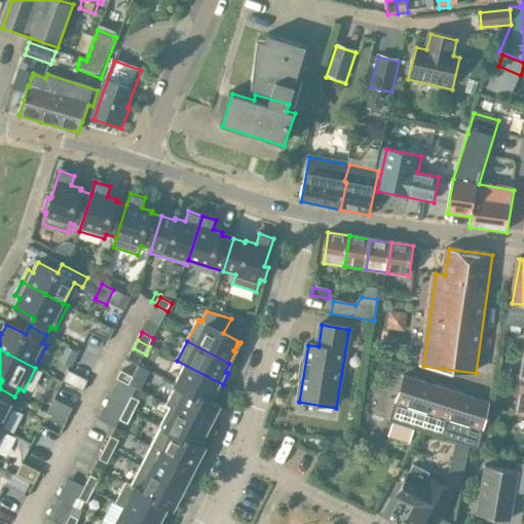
[(217,395),(223,384),(177,361),(186,366),(175,385),(177,386),(185,390),(186,389),(208,401),(210,401),(214,393),(217,395)]
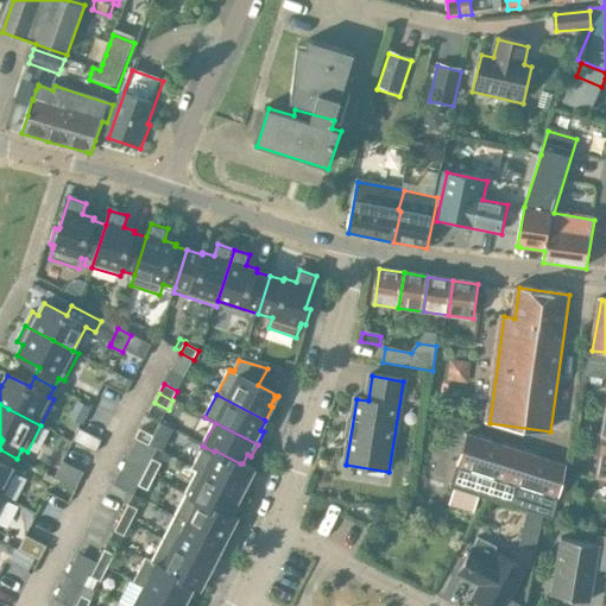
[(80,430),(74,442),(96,454),(102,442),(80,430)]
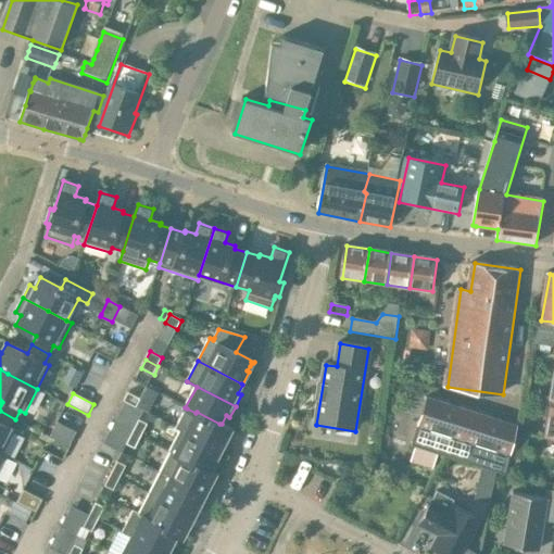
[(141,400),(128,393),(124,401),(137,407),(141,400)]
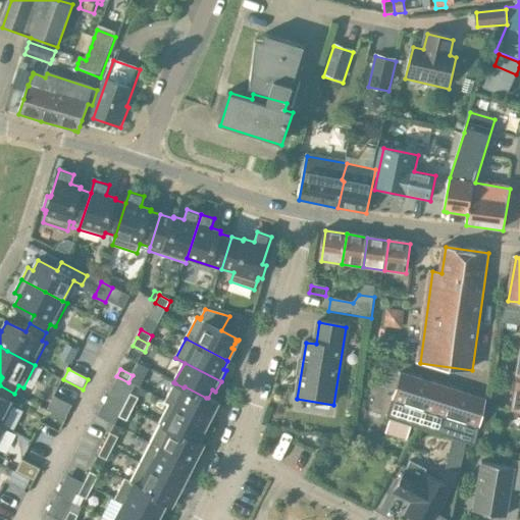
[(519,373),(513,372),(510,390),(517,392),(514,410),(519,411),(519,373)]
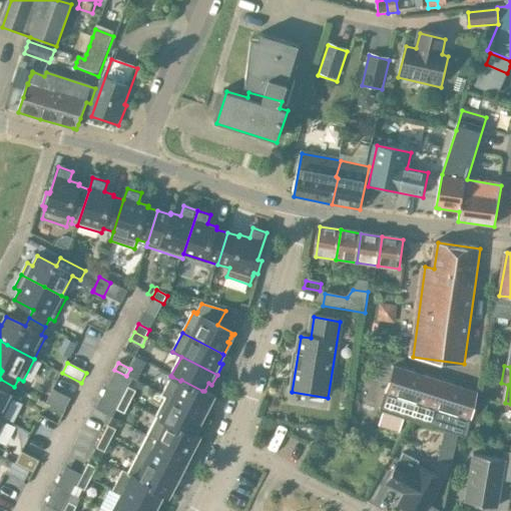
[(394,367),(380,412),(384,413),(404,419),(467,439),(471,423),(477,398),(478,392),(394,367)]
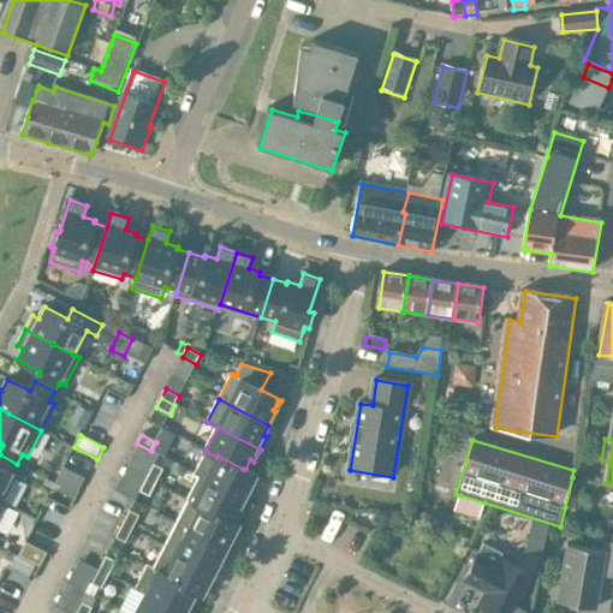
[(257,475),(245,469),(243,469),(218,456),(216,457),(207,452),(195,475),(200,477),(244,500),(257,475)]
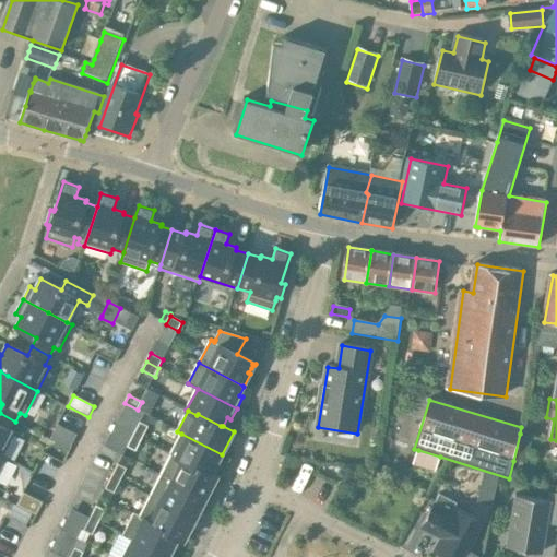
[(0,454),(3,457),(15,434),(11,430),(15,422),(0,413),(0,454)]
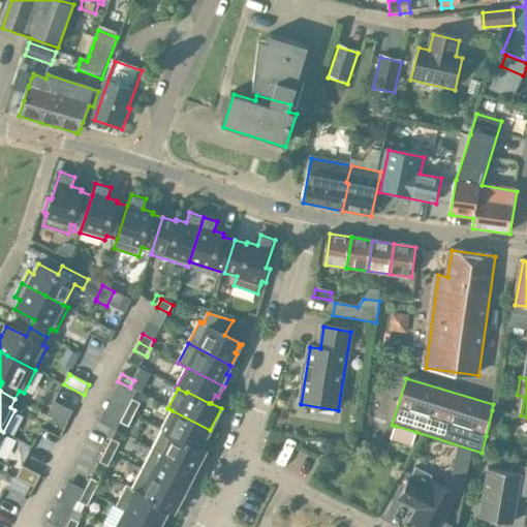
[(134,415),(141,404),(132,400),(127,411),(134,415)]
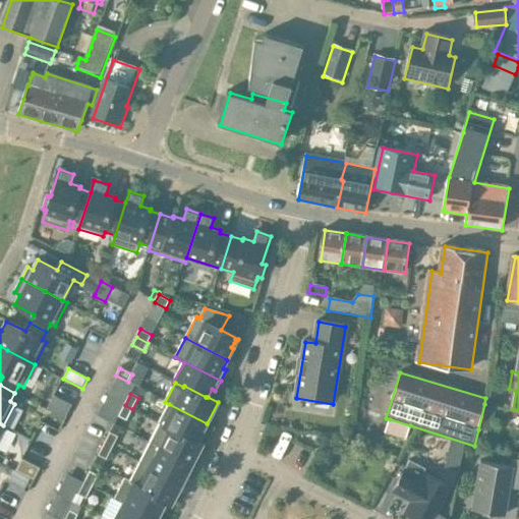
[(197,442),(207,423),(169,404),(159,423),(160,424),(164,426),(169,429),(169,428),(197,443),(197,442)]
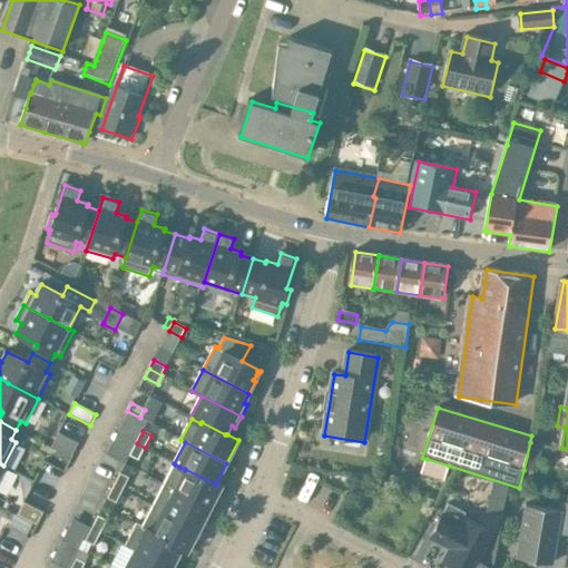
[(530,442),(524,470),(539,473),(545,446),(530,442)]
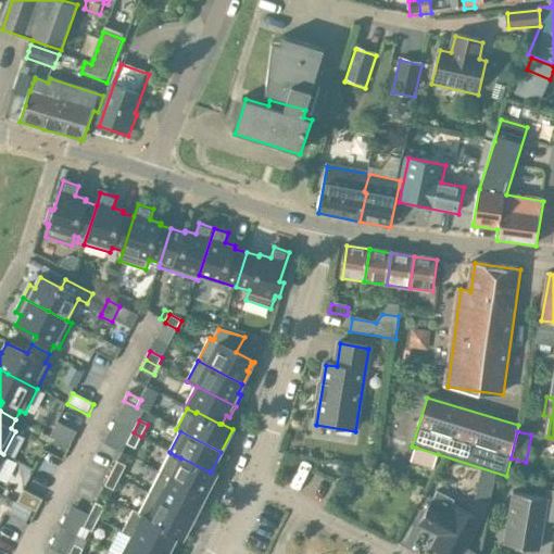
[(136,449),(141,437),(134,432),(127,444),(136,449)]
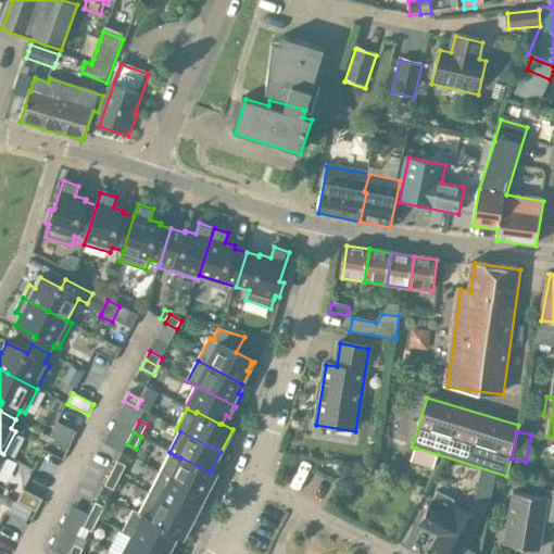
[(211,471),(211,473),(180,457),(180,458),(175,455),(171,453),(161,473),(204,495),(203,496),(205,498),(216,475),(211,471)]
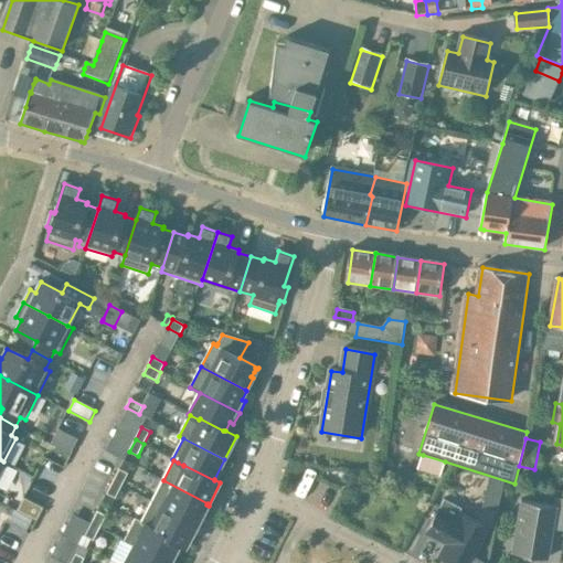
[(128,474),(120,469),(114,481),(123,486),(128,474)]
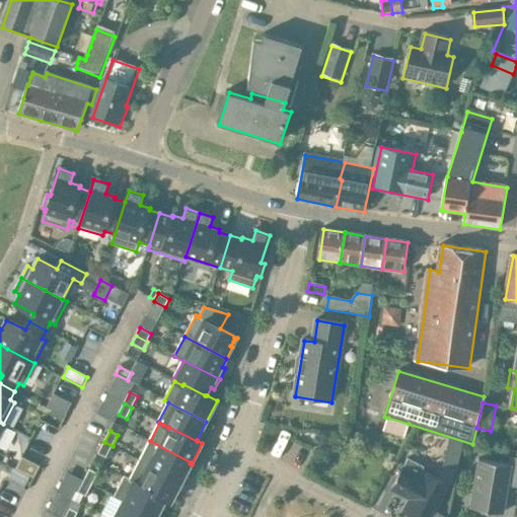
[(450,438),(448,449),(461,452),(463,441),(450,438)]
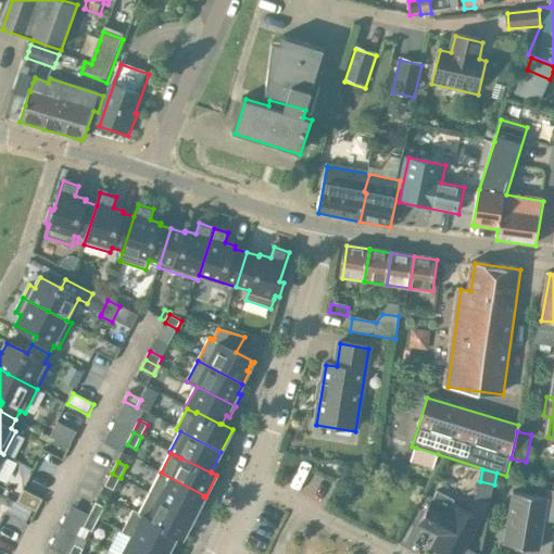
[(201,505),(205,498),(203,496),(204,495),(161,473),(150,494),(198,518),(204,507),(201,505)]
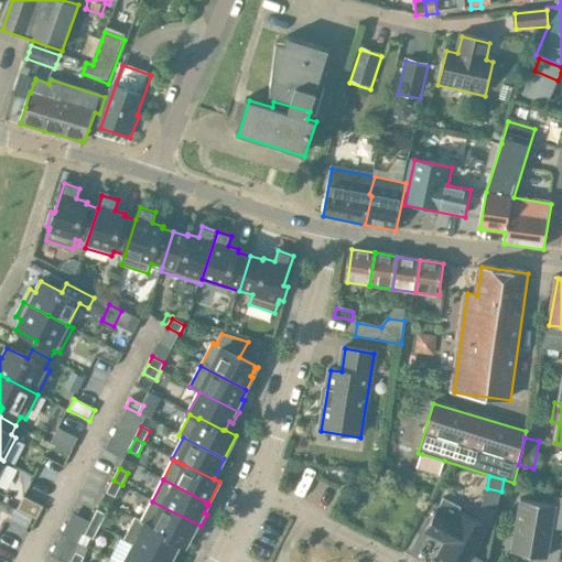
[(122,485),(114,481),(107,494),(116,497),(122,485)]
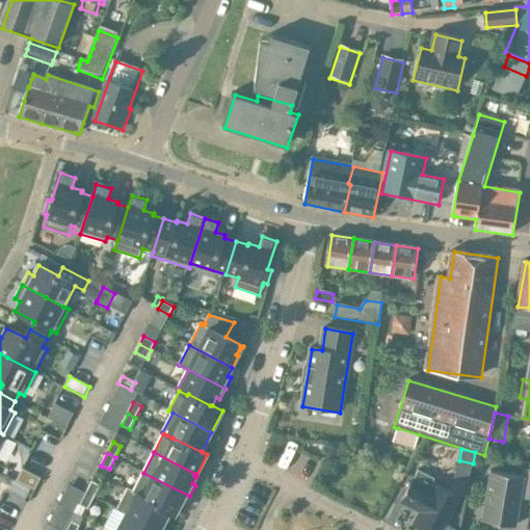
[(529,470),(525,470),(523,478),(492,472),(483,522),(492,523),(494,526),(503,528),(506,526),(514,527),(520,498),(529,500),(529,470)]
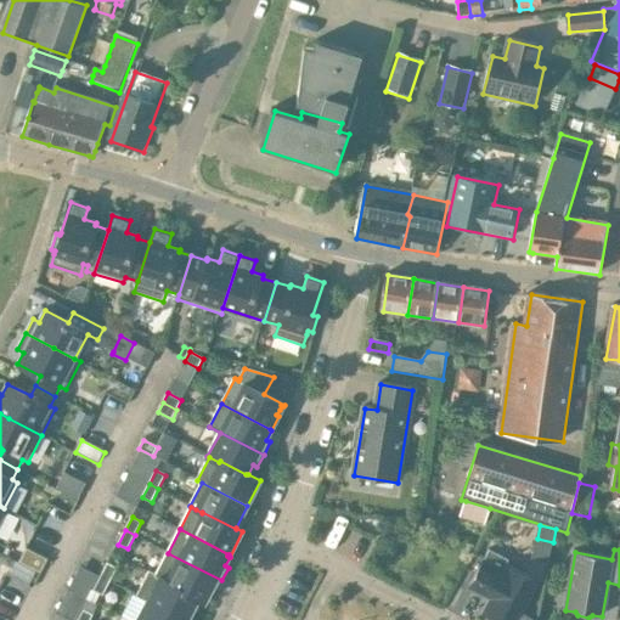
[(484,562),(469,589),(490,599),(483,614),(490,618),(489,619),(534,619),(522,613),(539,581),(508,565),(511,562),(490,551),(484,562)]
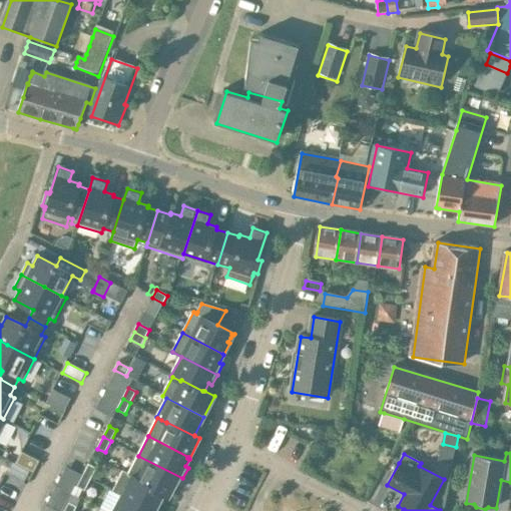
[(177,489),(182,478),(138,456),(128,474),(137,478),(137,479),(162,493),(163,494),(169,497),(174,487),(177,489)]
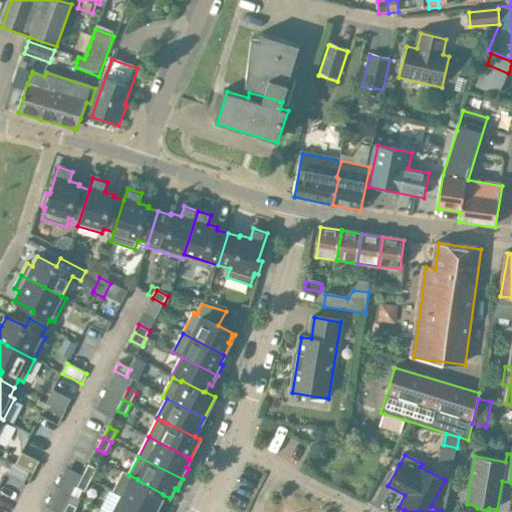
[(96,470),(89,466),(83,477),(91,481),(96,470)]
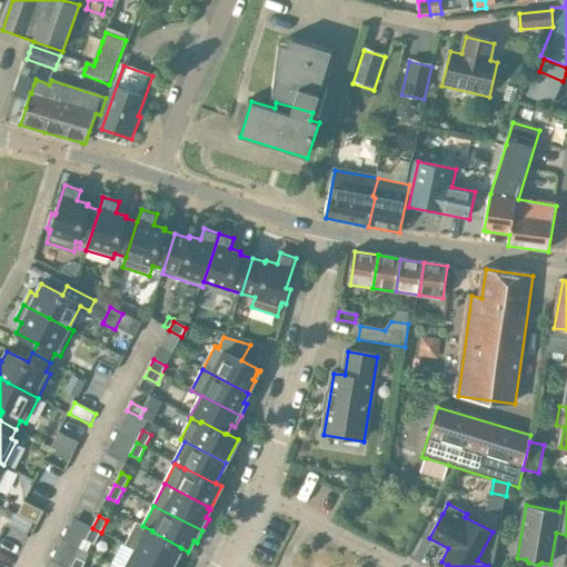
[(152,530),(142,526),(137,523),(125,546),(135,550),(167,566),(172,566),(181,548),(180,547),(152,531),(152,530)]
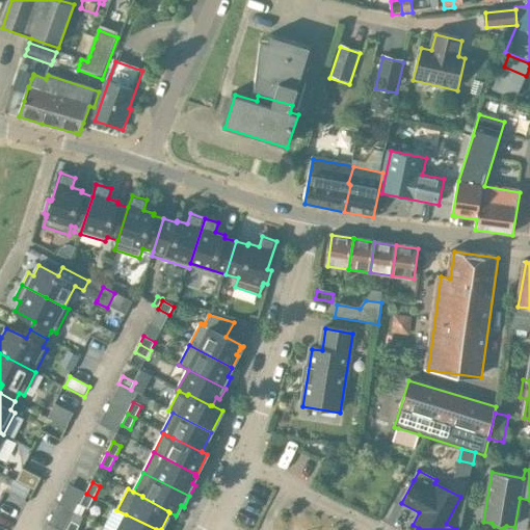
[(88,509),(95,498),(86,494),(80,505),(88,509)]
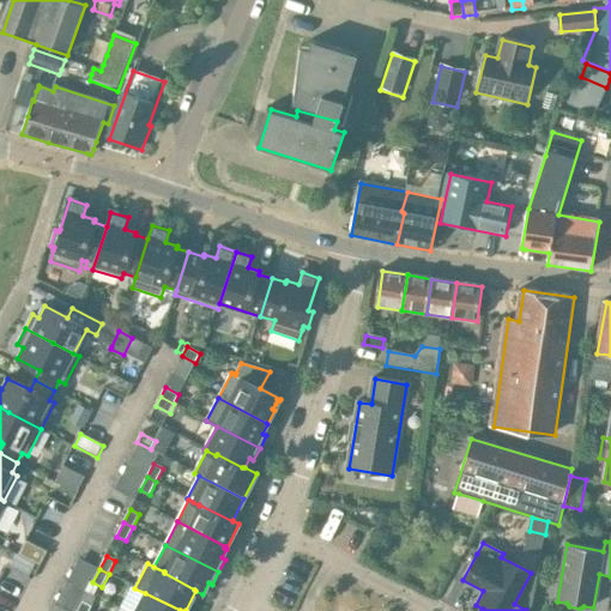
[(180,610),(145,593),(135,610),(180,610)]
